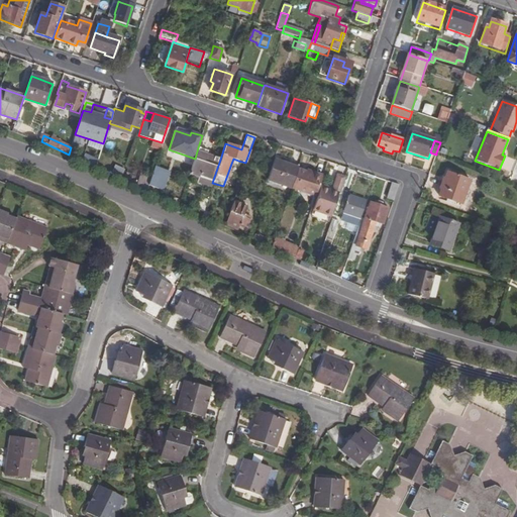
[(189,175),(198,178),(197,183),(211,187),(212,183),(220,160),(206,154),(207,150),(198,147),(195,159),(189,175)]
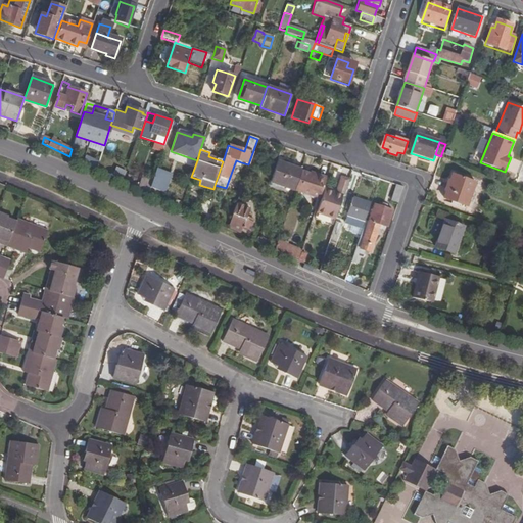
[(417,167),(427,170),(429,161),(419,159),(417,167)]
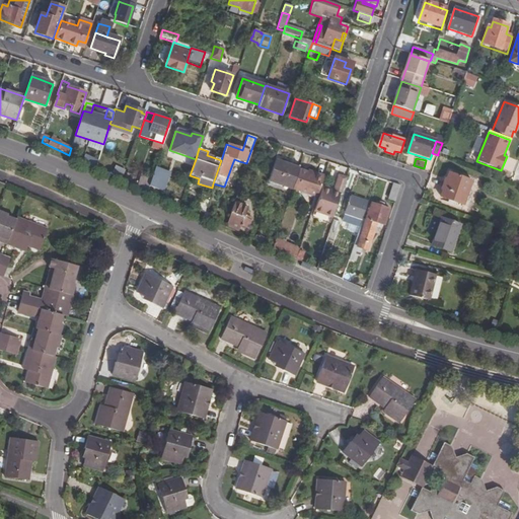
[(275,161),(268,181),(292,189),(298,170),(298,168),(275,161)]
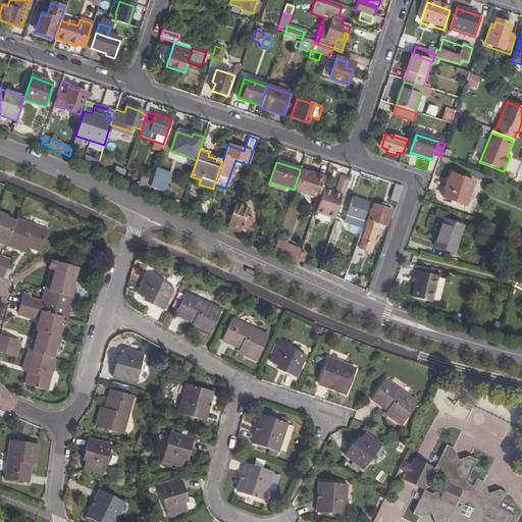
[(112,175),(121,179),(124,172),(115,168),(112,175)]
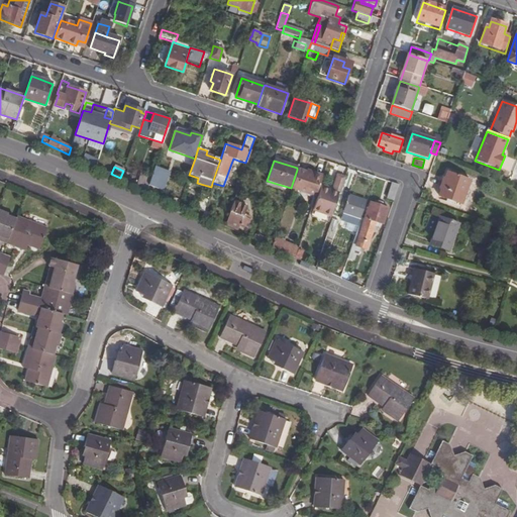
[(297,170),(291,188),(314,196),(321,178),(297,170)]
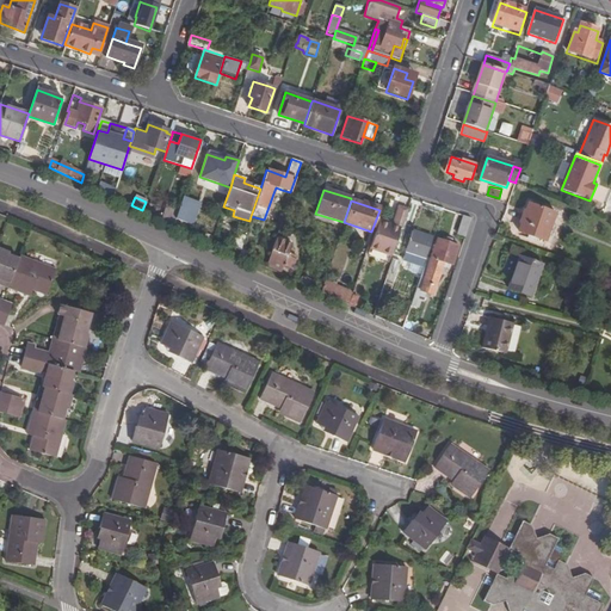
[(178,209),(177,213),(193,218),(197,207),(180,202),(178,209)]
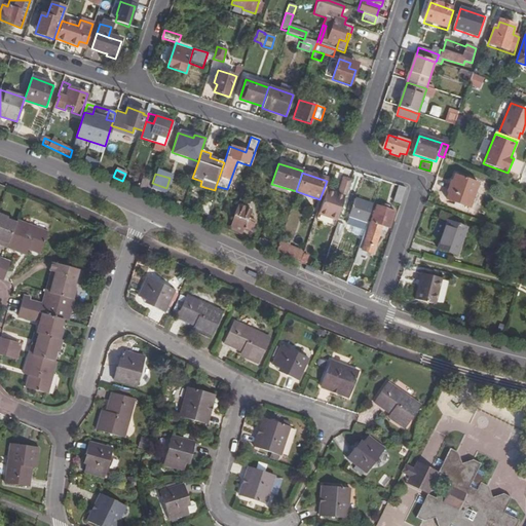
[(143,177),(139,189),(149,194),(152,183),(153,180),(143,177)]
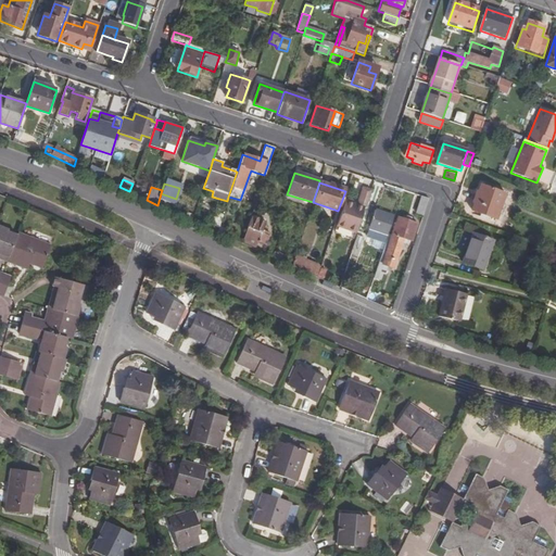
[(344,201),(339,217),(351,222),(350,225),(357,227),(364,207),(365,207),(371,191),(362,188),(357,203),(356,205),(344,201)]
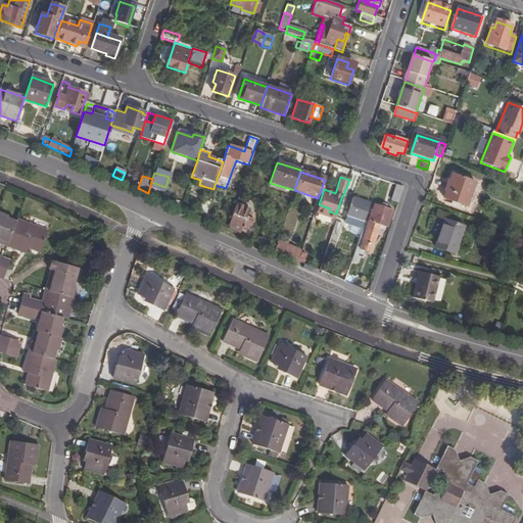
[(446,192),(444,200),(454,203),(458,204),(467,208),(475,185),(453,177),(450,183),(448,182),(444,191),(446,192)]
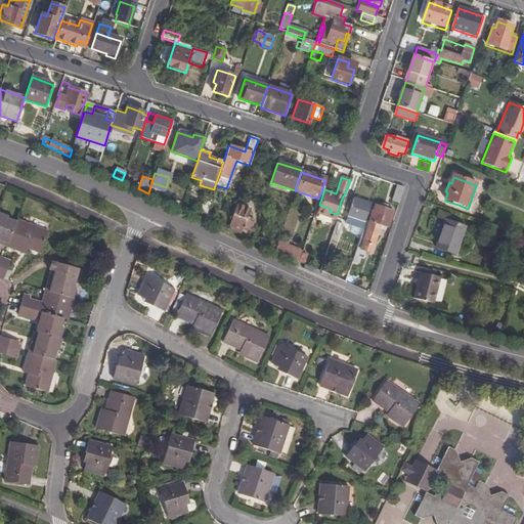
[(398,185),(393,199),(400,201),(405,187),(398,185)]
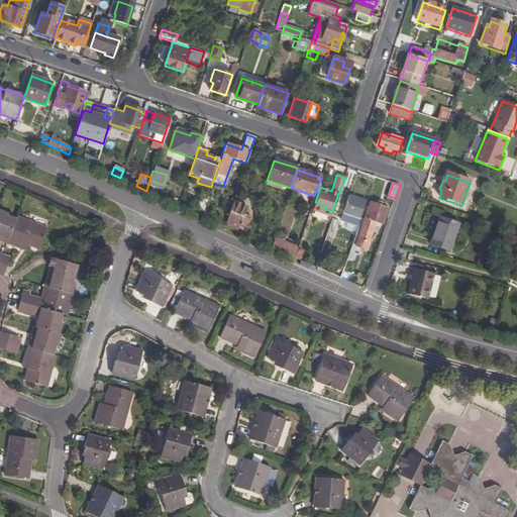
[(345,206),(343,212),(362,218),(367,201),(349,195),(347,201),(343,200),(341,205),(345,206)]
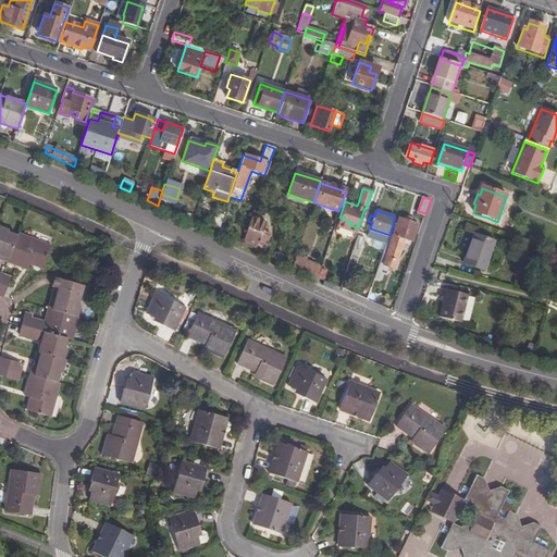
[(251,217),(245,237),(258,243),(264,245),(268,237),(267,236),(261,234),(262,230),(265,223),(251,217)]
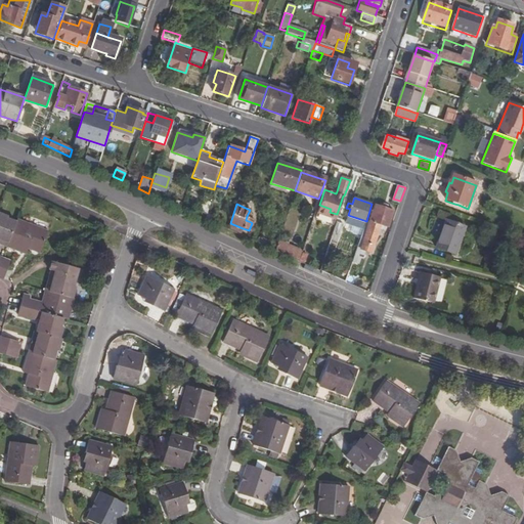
[(366,221),(352,263),(356,264),(359,263),(360,257),(363,258),(365,251),(372,253),(381,225),(388,228),(393,211),(376,206),(370,222),(366,221)]
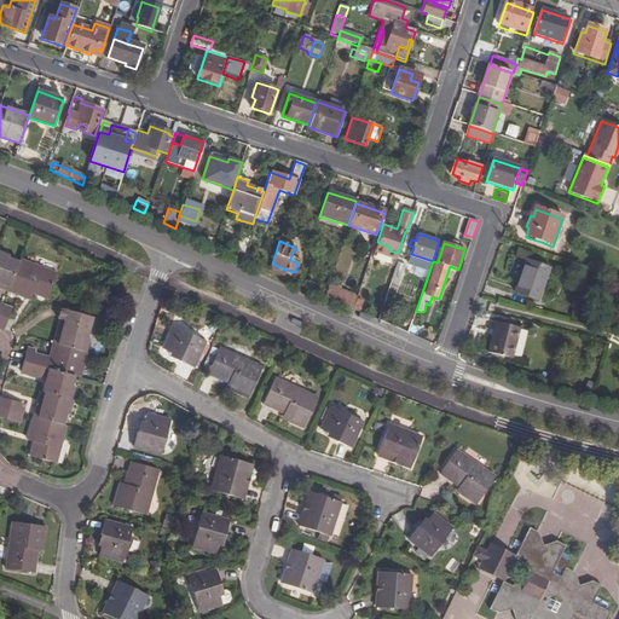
[(0,289),(9,293),(19,265),(0,256),(0,289)]
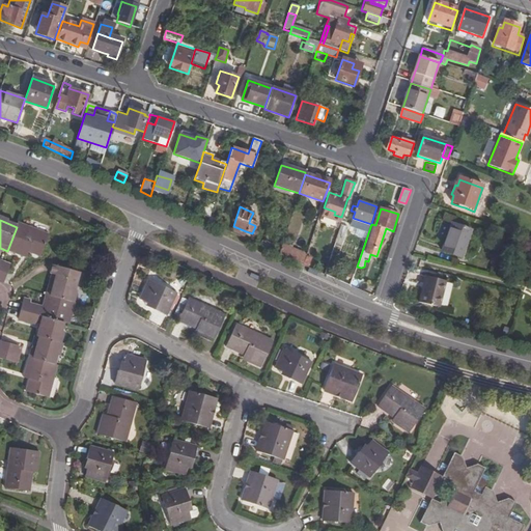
[(340,224),(335,242),(341,244),(346,227),(340,224)]
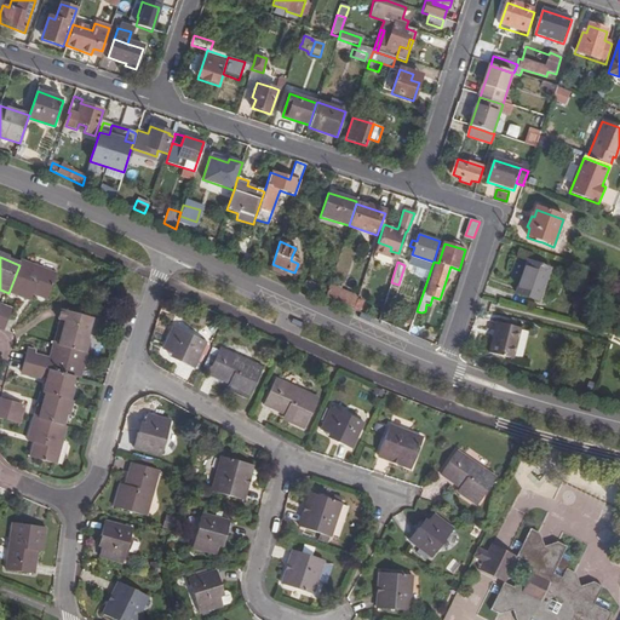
[(273,264),(270,270),(288,277),(290,274),(286,273),(287,270),(273,264)]
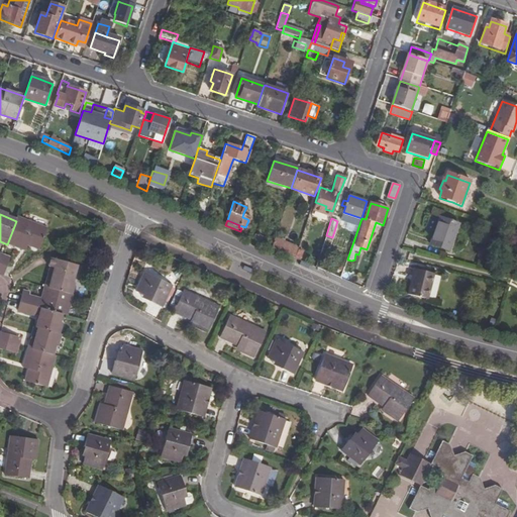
[(440,220),(430,247),(449,252),(458,226),(440,220)]
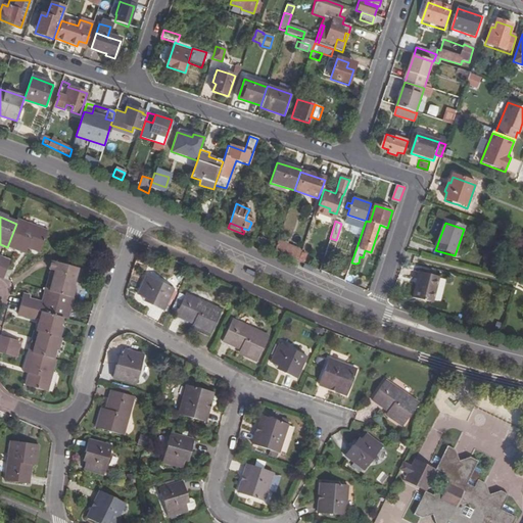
[(16,224),(7,247),(16,250),(22,252),(25,247),(28,248),(27,249),(28,249),(38,254),(46,233),(29,226),(28,228),(17,224),(16,224)]
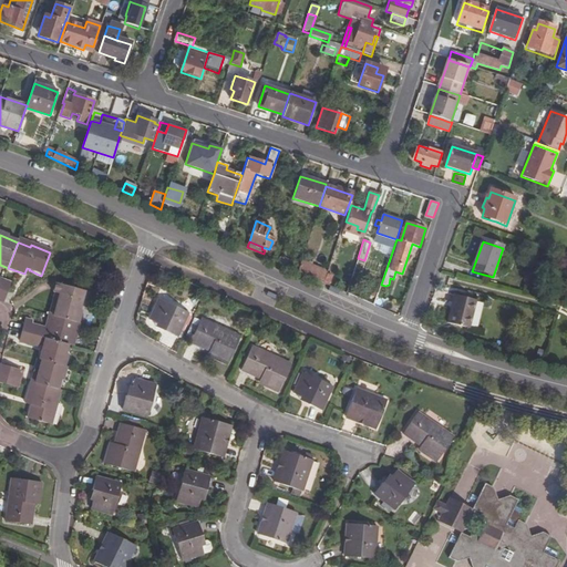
[(279,257),(278,263),(291,269),(294,264),(279,257)]
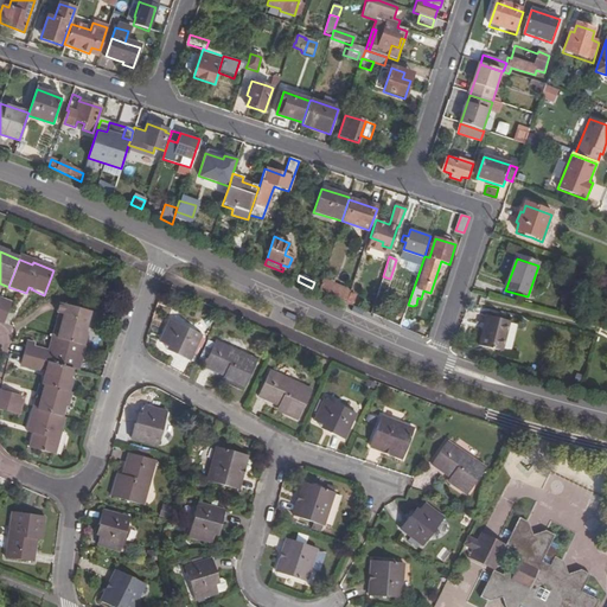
[(321,280),(318,291),(345,304),(349,292),(337,287),(333,285),(321,280)]
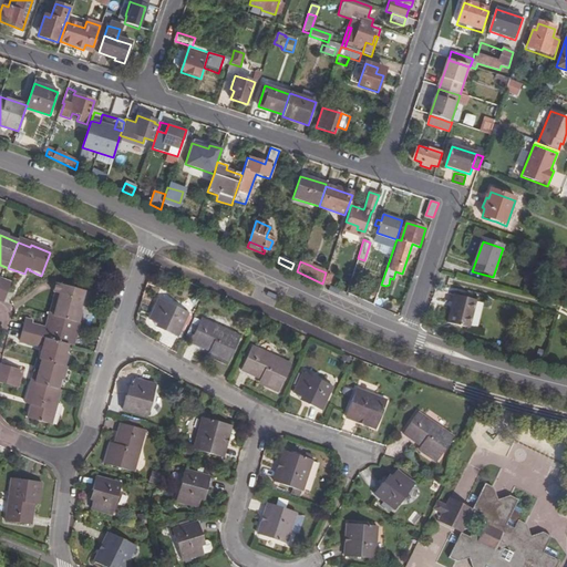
[(105,263),(102,271),(112,275),(115,266),(105,263)]
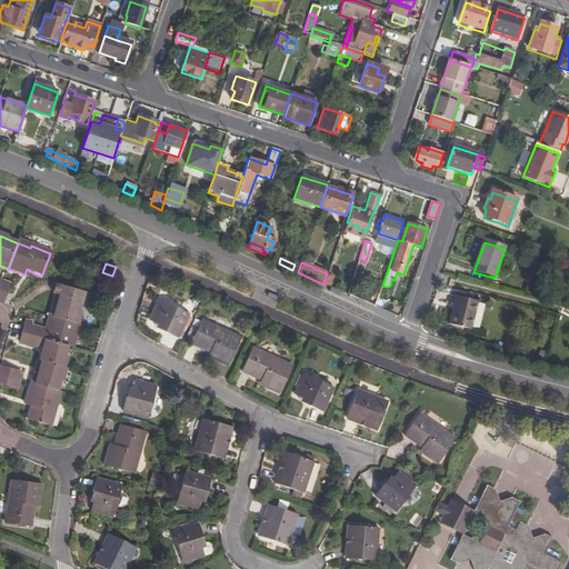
[(557,272),(553,279),(562,282),(565,275),(557,272)]
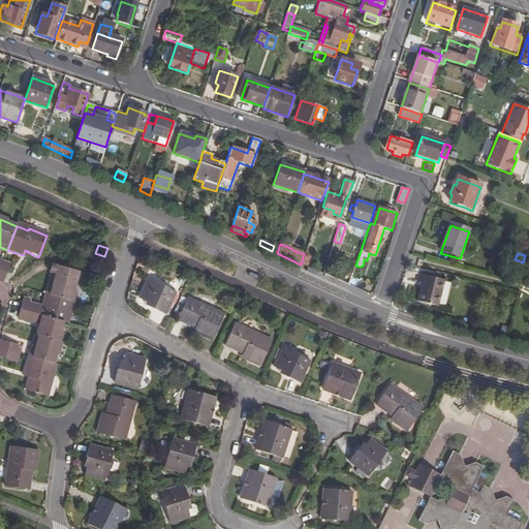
[(355,266),(353,273),(364,277),(369,261),(367,260),(364,259),(363,266),(360,267),(355,266)]
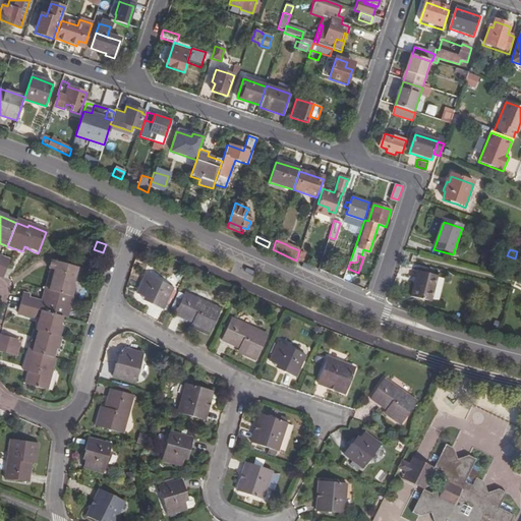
[(2,257),(0,263),(0,276),(3,278),(10,261),(2,257)]
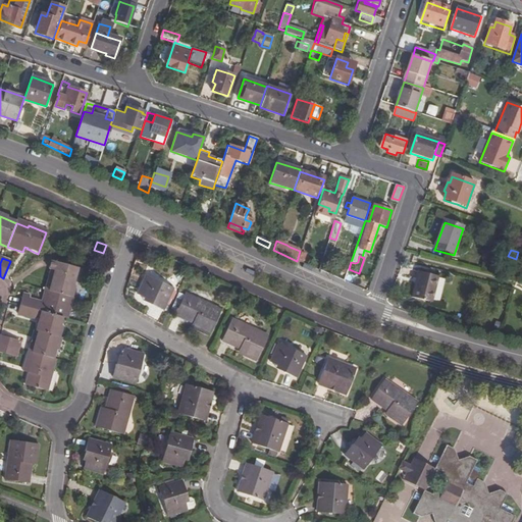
[(47,283),(46,290),(71,297),(76,276),(68,274),(70,267),(52,262),(50,269),(51,269),(47,283)]
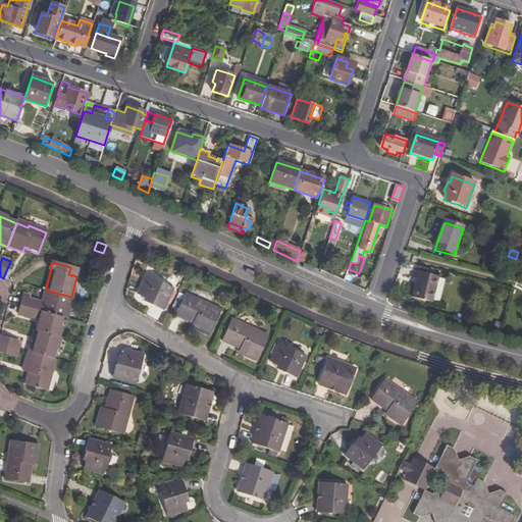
[(337,272),(345,275),(348,268),(341,265),(337,272)]
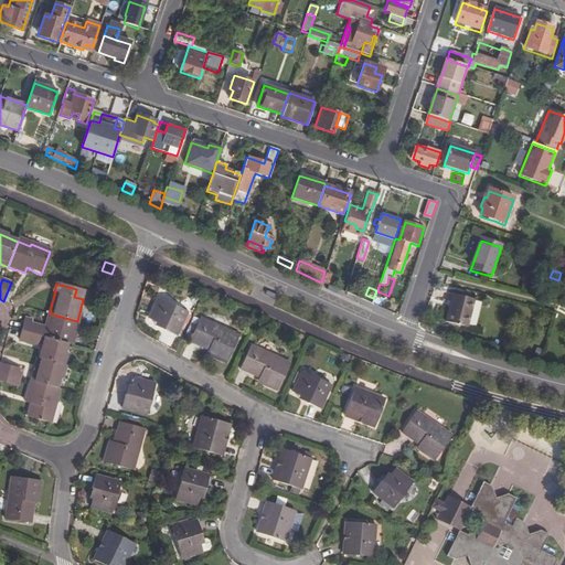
[(452,296),(447,324),(469,329),(476,301),(452,296)]
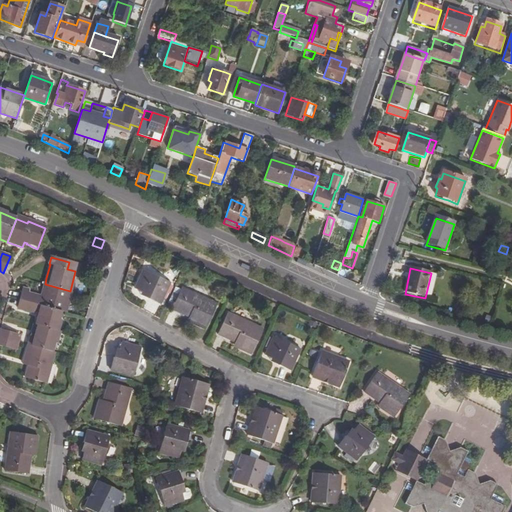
[(144,271),(135,290),(143,293),(150,296),(148,299),(160,304),(170,283),(144,271)]
